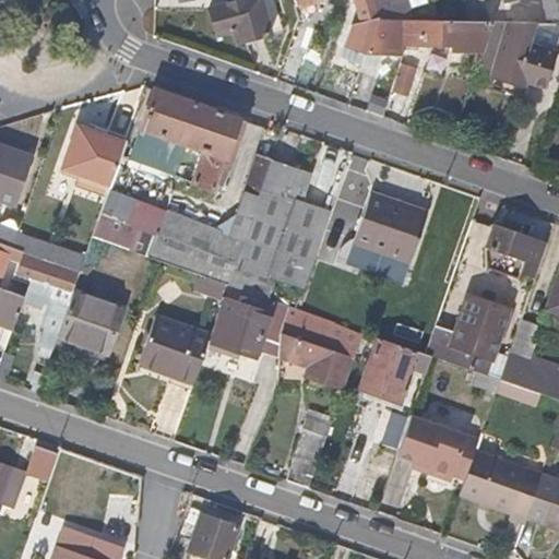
[(266,33),(257,0),(236,0),(205,9),(213,36),(230,32),(234,42),(240,40),(260,35),(266,33)]
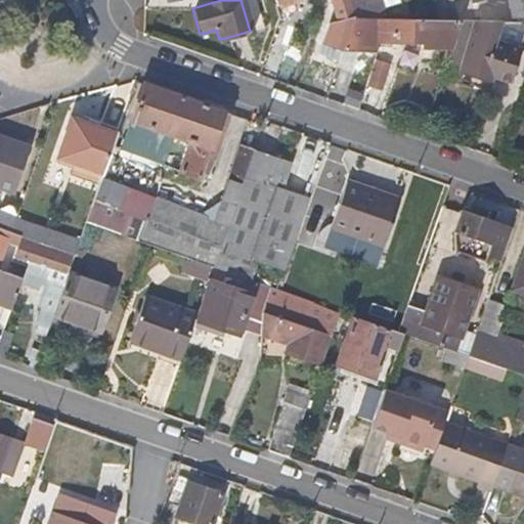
[(347,0),(331,0),(337,22),(352,18),(347,0)]
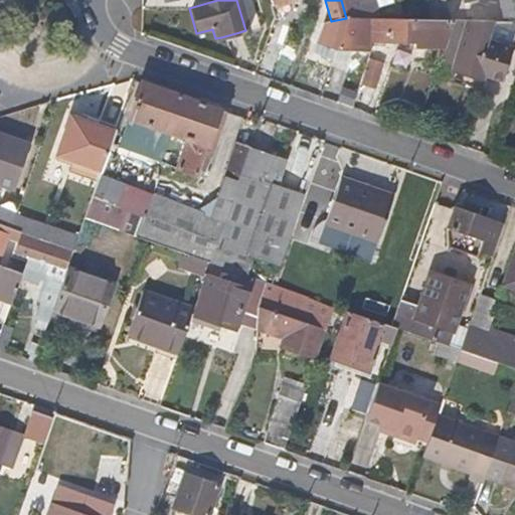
[(391,2),(390,0),(341,0),(346,18),(366,18),(371,18),(372,18),(378,18),(375,6),(391,2)]
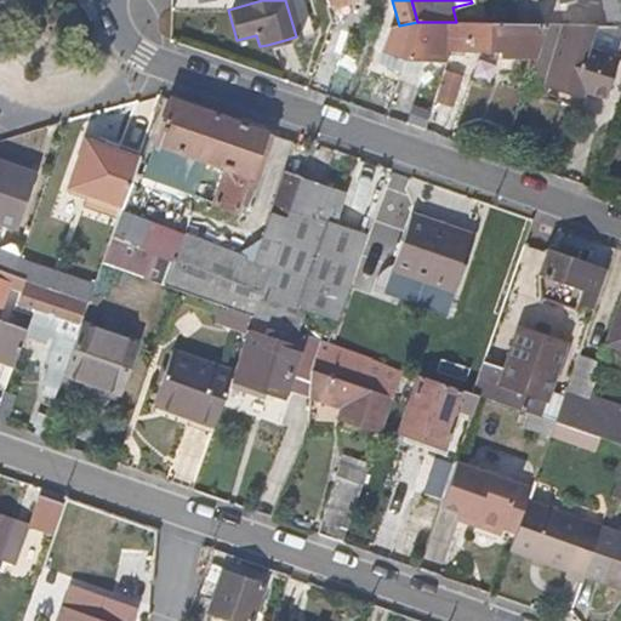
[(620,0),(602,0),(609,24),(620,24),(620,0)]
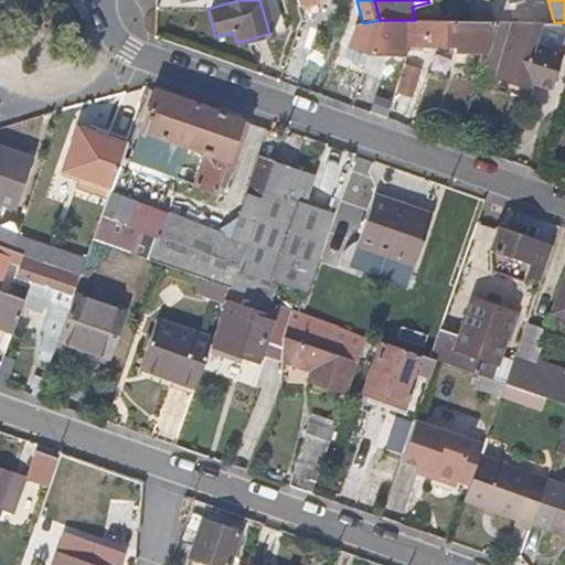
[(368,54),(380,20),(363,23),(355,25),(347,48),(368,54)]
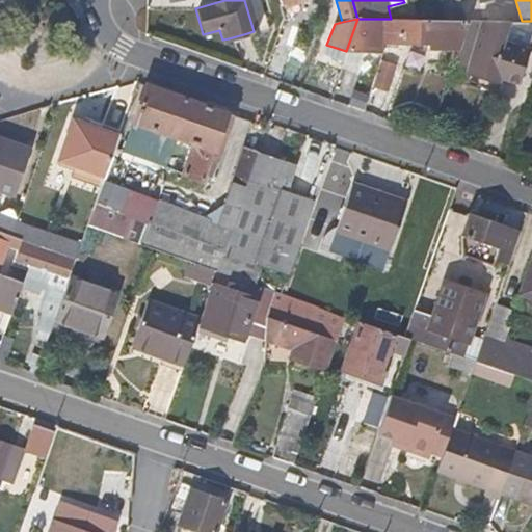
[(377,51),(378,19),(357,19),(346,51),(377,51)]
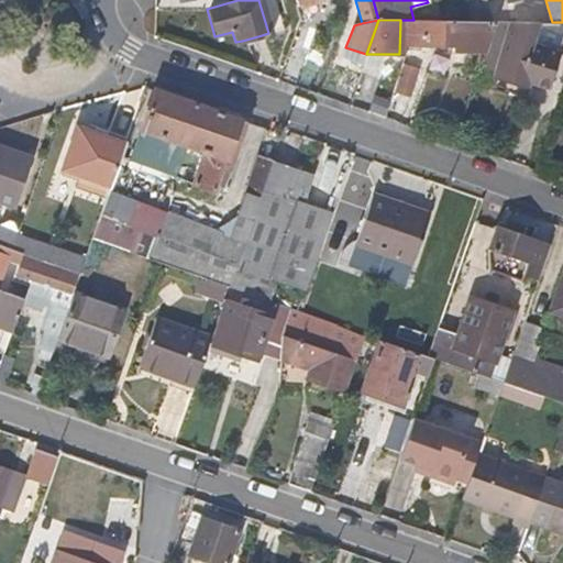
[(487,43),(496,21),(495,21),(468,21),(414,20),(407,20),(406,45),(416,45),(432,45),(452,46),(453,52),(461,52),(471,52),(484,53),(487,43)]
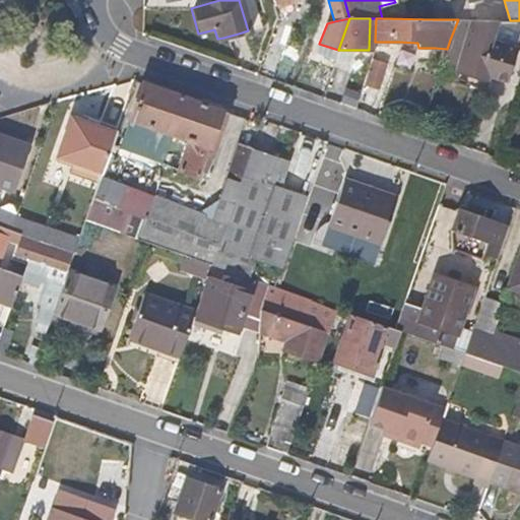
[(455,68),(464,42),(472,20),(464,19),(458,19),(450,40),(447,49),(442,63),(455,68)]
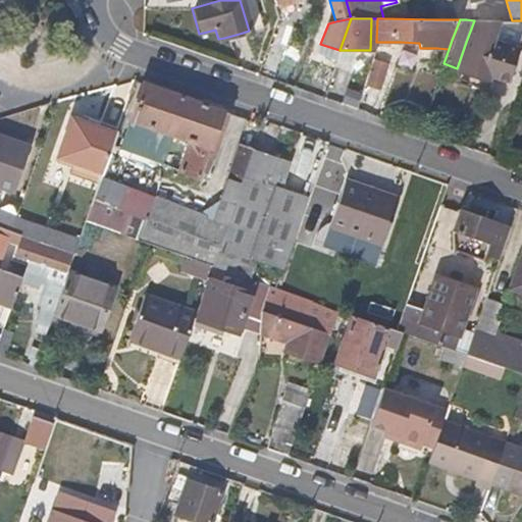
[(505,86),(517,50),(512,48),(499,43),(501,38),(507,20),(505,20),(474,20),(466,42),(457,68),(486,79),(505,86)]
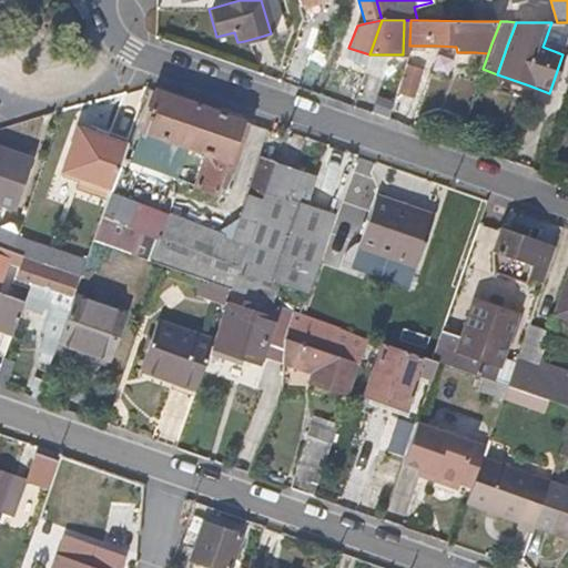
[(567,40),(567,38),(567,22),(557,22),(551,22),(545,41),(543,47),(557,52),(563,54),(567,40)]
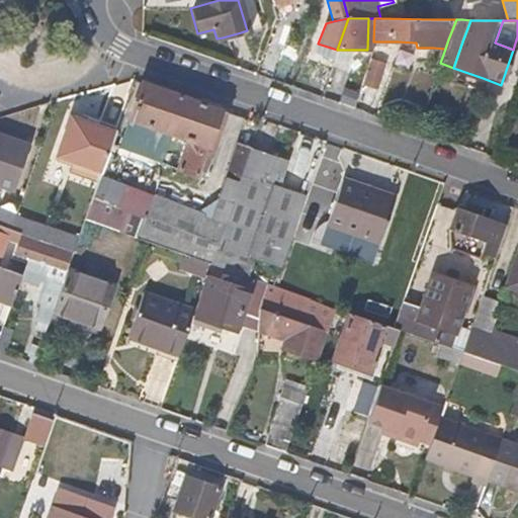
[(242,38),(241,32),(223,37),(225,44),(242,38)]
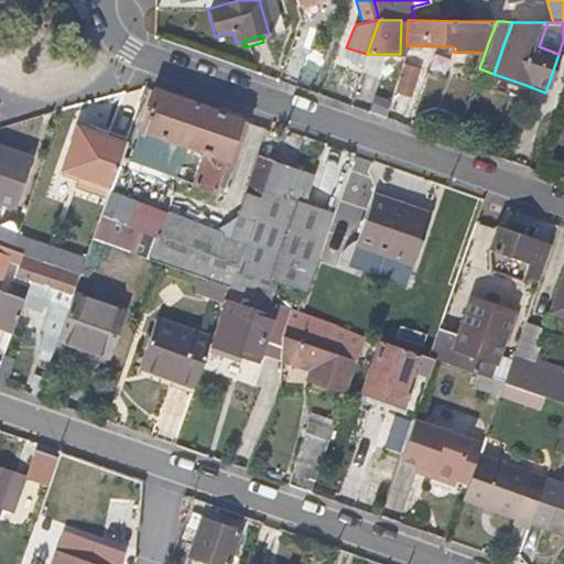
[(403,65),(396,95),(412,98),(420,69),(403,65)]
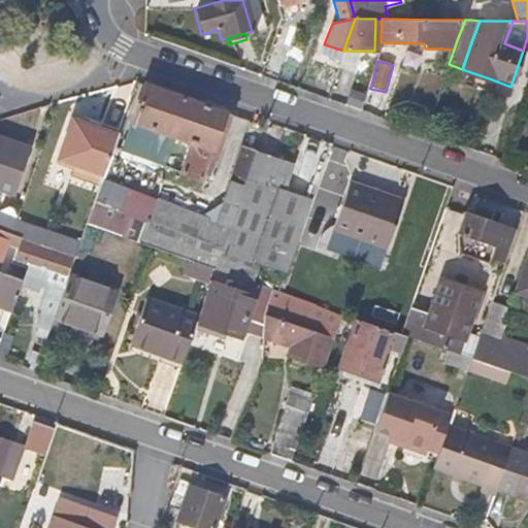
[(492,79),(462,69),(460,75),(489,86),(492,79)]
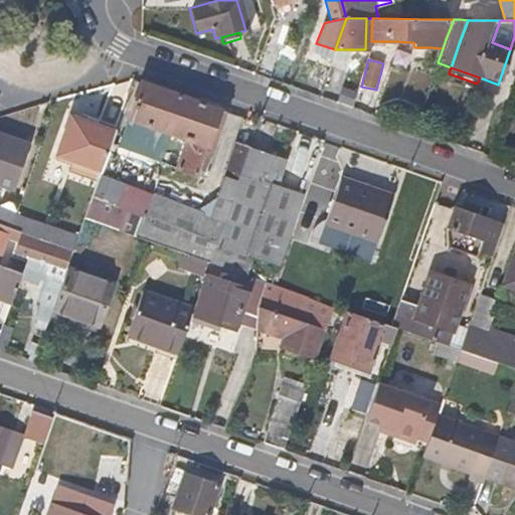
[(220,127),(225,111),(191,100),(141,81),(128,118),(186,138),(175,168),(197,176),(199,170),(204,171),(220,127)]
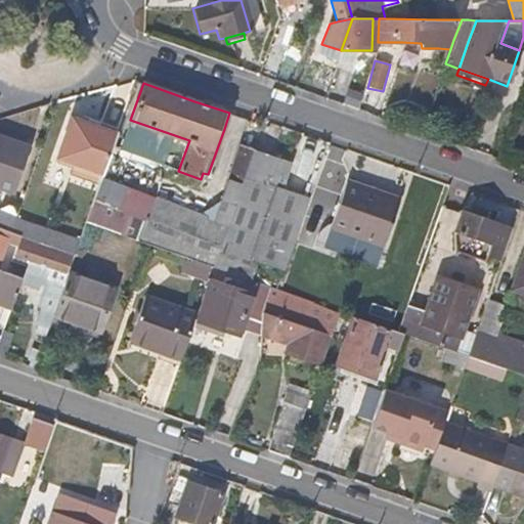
[(101,172),(111,146),(115,135),(71,119),(57,157),(101,172)]
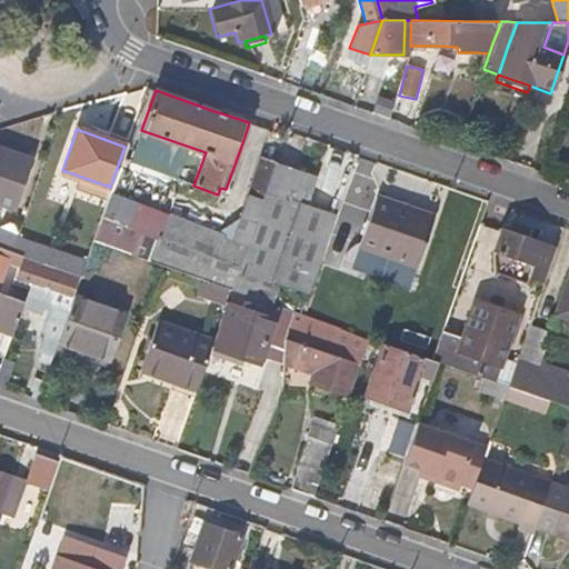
[(21,178),(28,160),(0,149),(0,189),(9,191),(16,175),(21,178)]
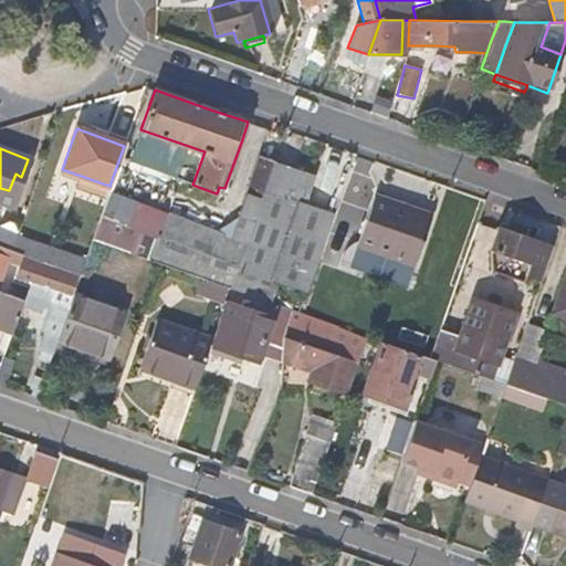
[(260,199),(273,161),(257,155),(255,160),(244,190),(243,194),(260,199)]
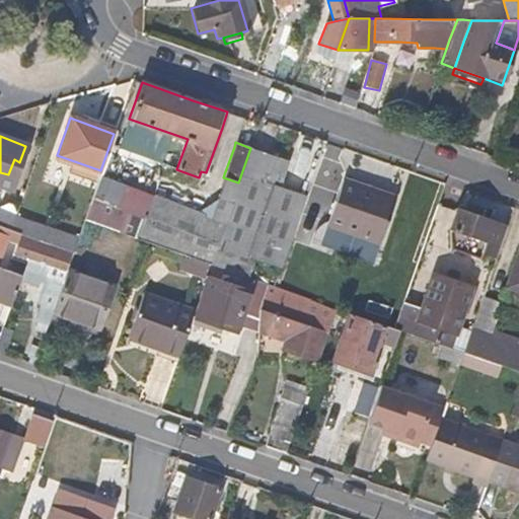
[(256,242),(275,194),(277,188),(284,168),(291,171),(293,163),(250,148),(238,182),(227,214),(216,245),(251,258),(256,242)]
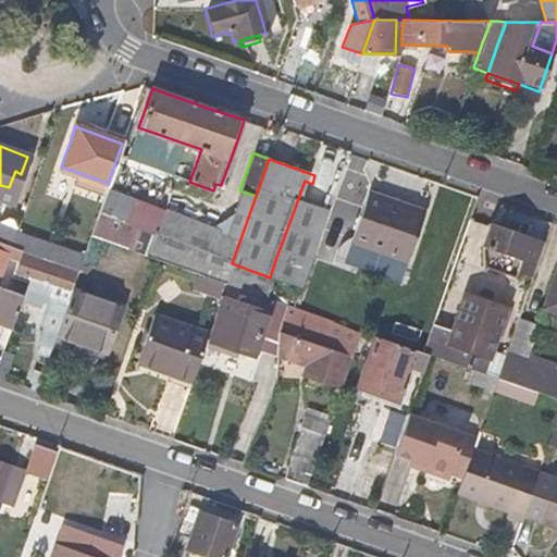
[(15,189),(21,174),(15,171),(9,187),(15,189)]
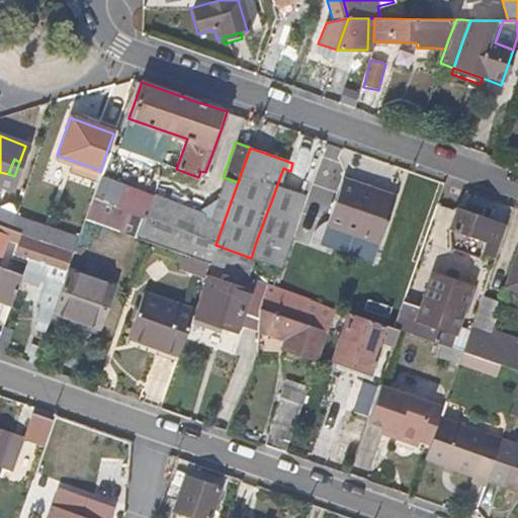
[(227,213),(238,182),(223,177),(216,197),(211,208),(227,213)]
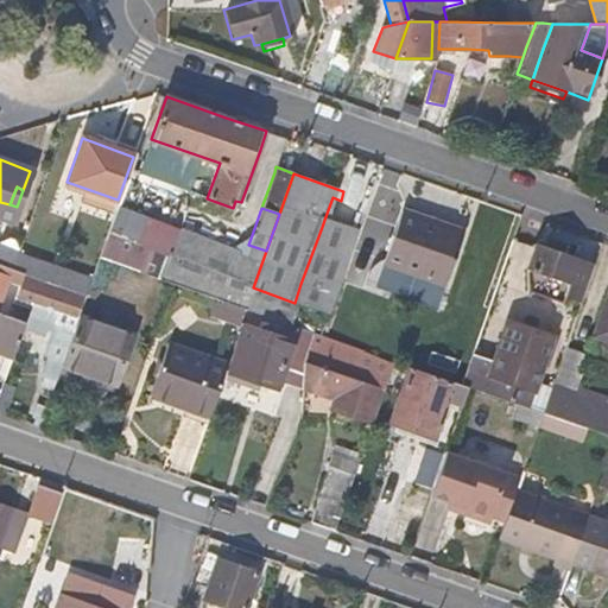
[(442,284),(461,233),(398,210),(380,261),(442,284)]
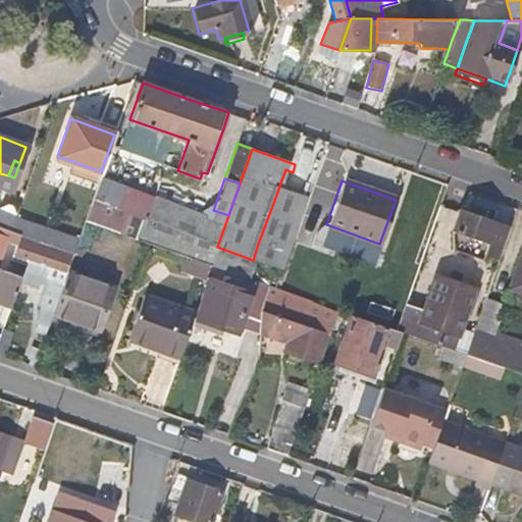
[(285,256),(300,217),(306,199),(278,189),(276,195),(258,244),(253,260),(217,247),(210,266),(254,281),(269,286),(274,289),(285,256)]
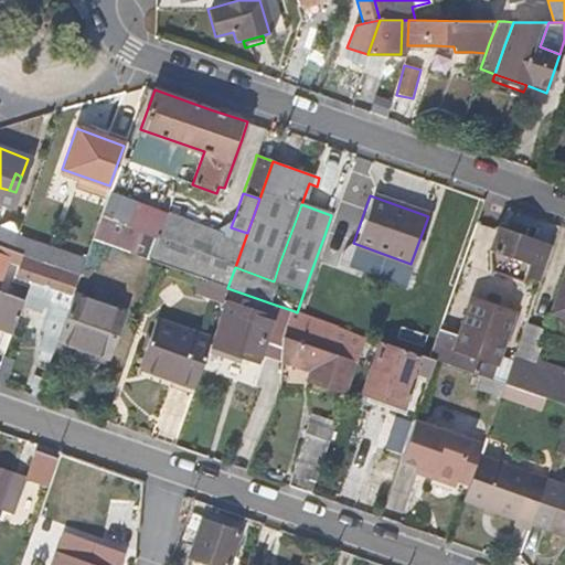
[(129,255),(138,227),(99,213),(89,241),(129,255)]
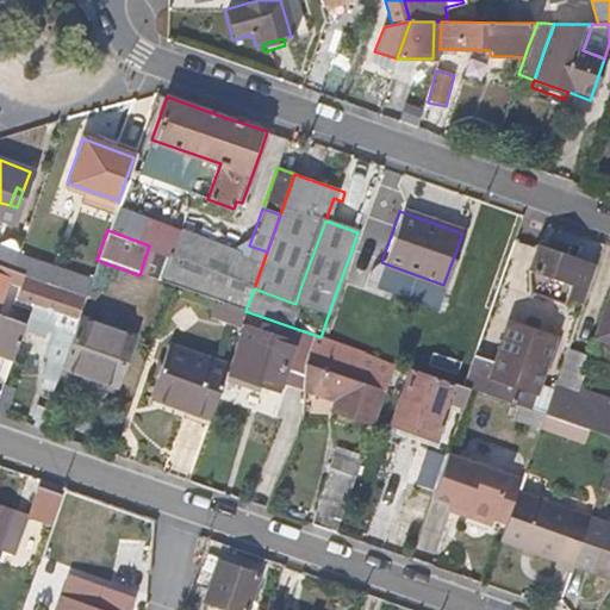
[(254,288),(267,251),(249,246),(243,243),(240,253),(195,237),(178,231),(169,253),(167,253),(157,281),(172,286),(215,302),(246,311),(254,288)]
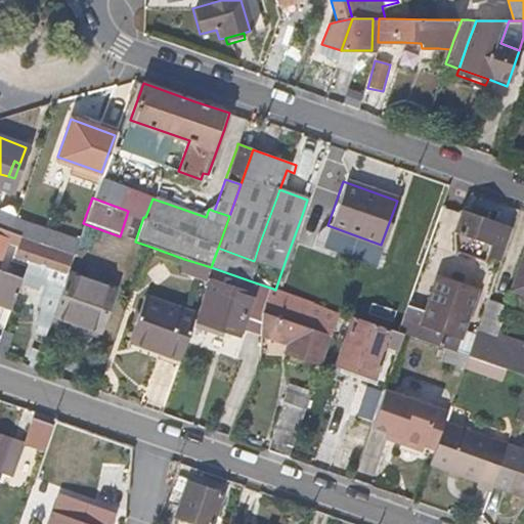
[(135,242),(143,217),(128,211),(120,236),(135,242)]
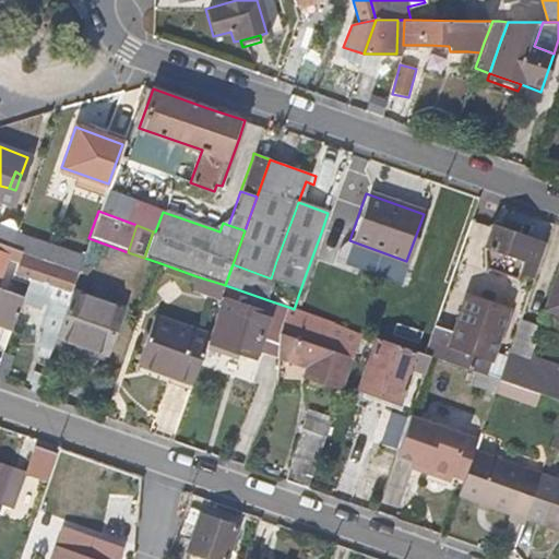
[(10,247),(15,233),(0,226),(0,244),(8,246),(10,247)]
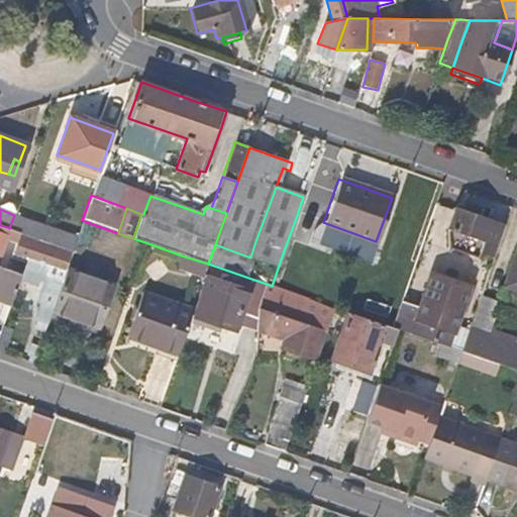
[(497,247),(504,227),(475,217),(454,209),(453,210),(447,230),(464,235),(489,244),(497,247)]
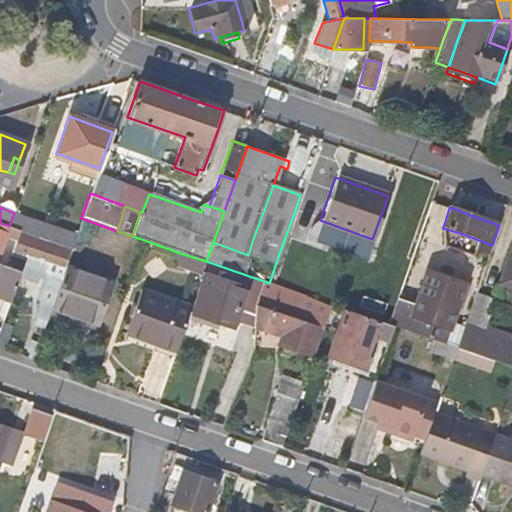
[(76,235),(36,221),(14,213),(9,226),(11,227),(29,233),(71,248),(76,235)]
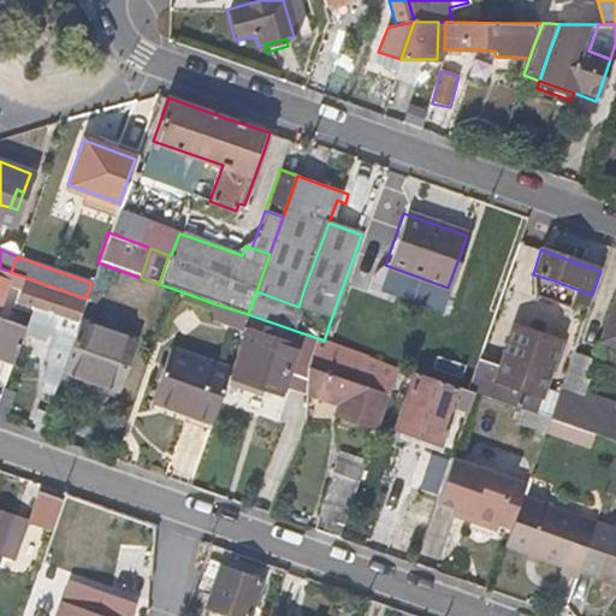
[(0,296),(5,284),(18,289),(13,301),(30,307),(73,320),(80,302),(33,286),(35,280),(13,273),(13,274),(12,276),(11,276),(10,276),(10,274),(9,274),(9,273),(9,272),(9,271),(0,268),(0,296)]
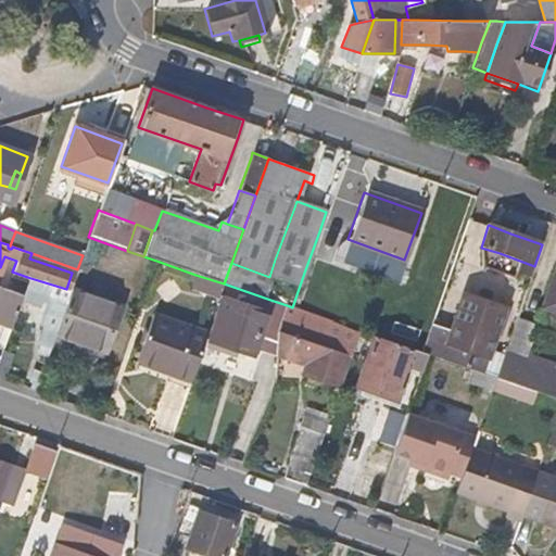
[(555,312),(555,264),(546,292),(542,307),(555,312)]
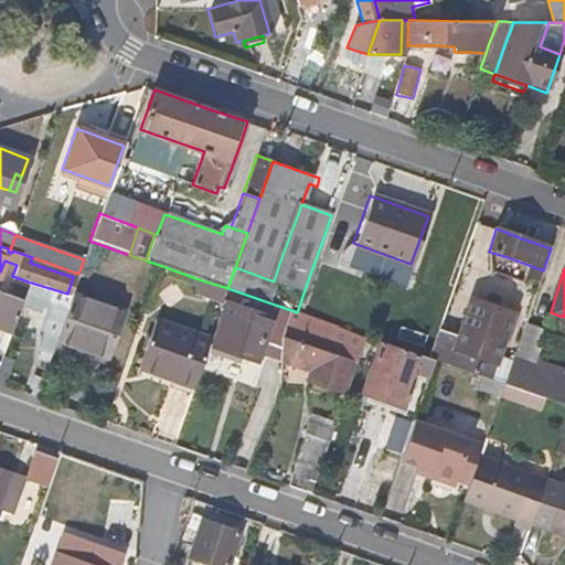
[(223,301),(227,288),(199,279),(195,291),(223,301)]
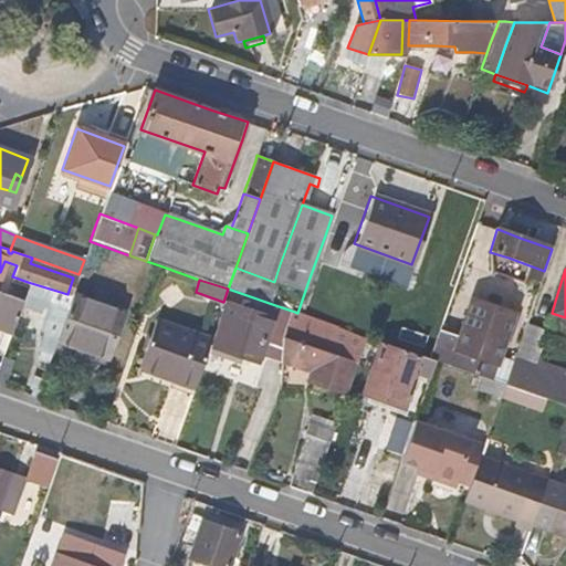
[(67,294),(28,282),(23,294),(63,306),(67,294)]
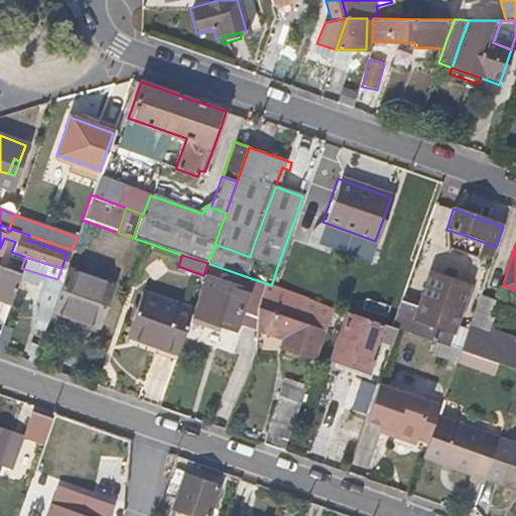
[(245,294),(251,278),(208,263),(204,275),(191,310),(189,314),(233,330),(239,312),(245,294)]
